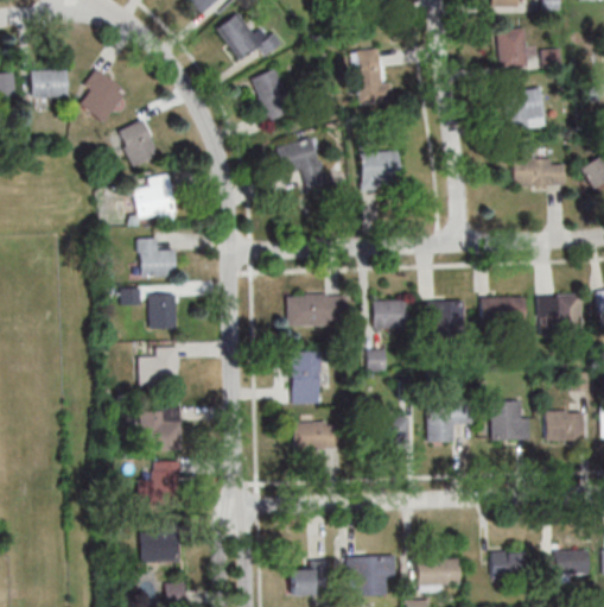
[(190,0),(205,16),(220,0),(190,0)]
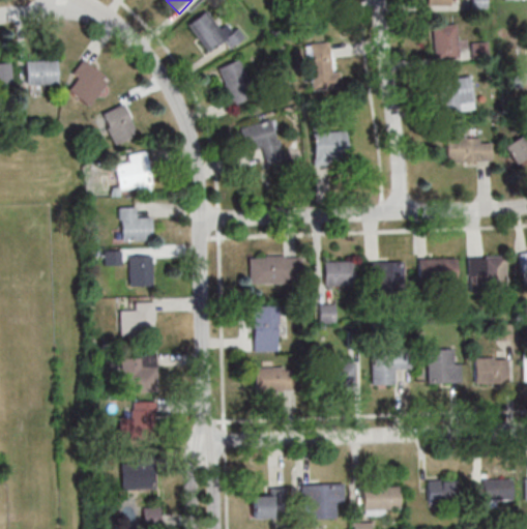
[(191,24),(209,53),(227,40),(232,49),(247,38),(241,28),(236,32),(230,24),(222,30),(209,11),(191,24)]
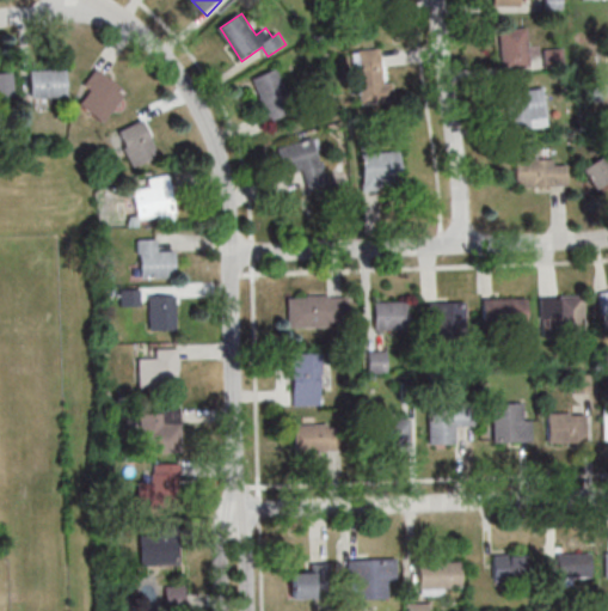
[(532,31),(503,31),(503,69),(532,69),(532,31)]
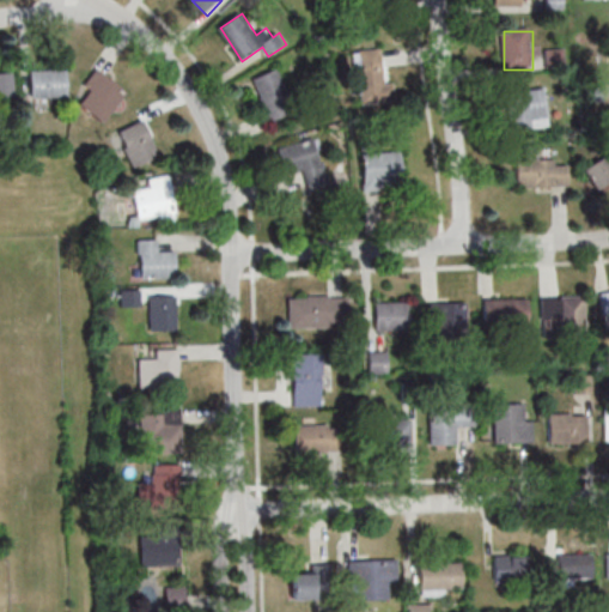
[(360,50),(360,103),(385,103),(385,50),(360,50)]
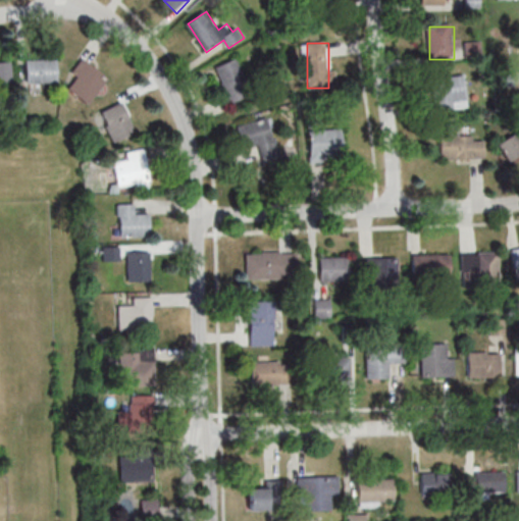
[(88,103),(107,76),(83,58),(70,76),(76,82),(69,90),(88,103)]
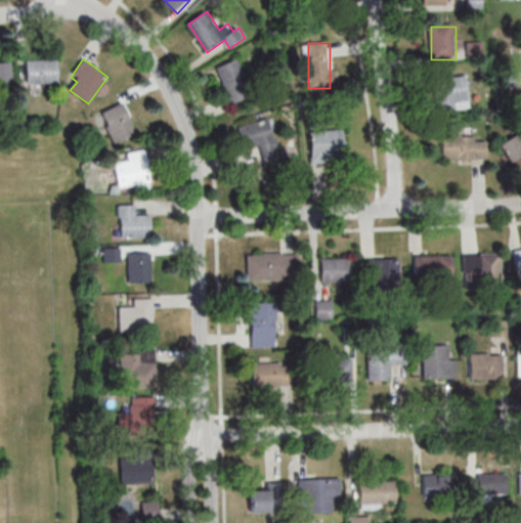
[(219,67),(232,104),(254,96),(241,59),(219,67)]
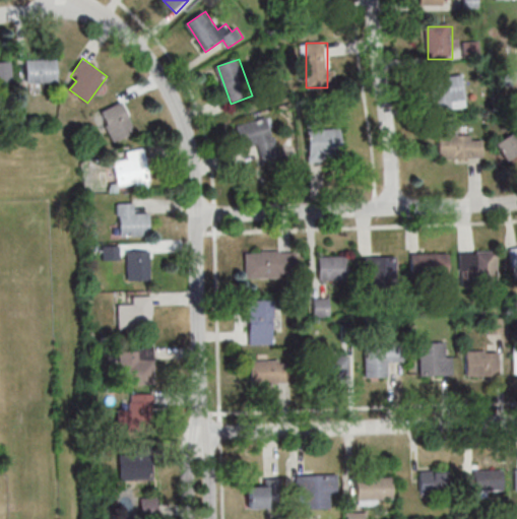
[(26,82),(58,82),(58,60),(26,60),(26,82)]
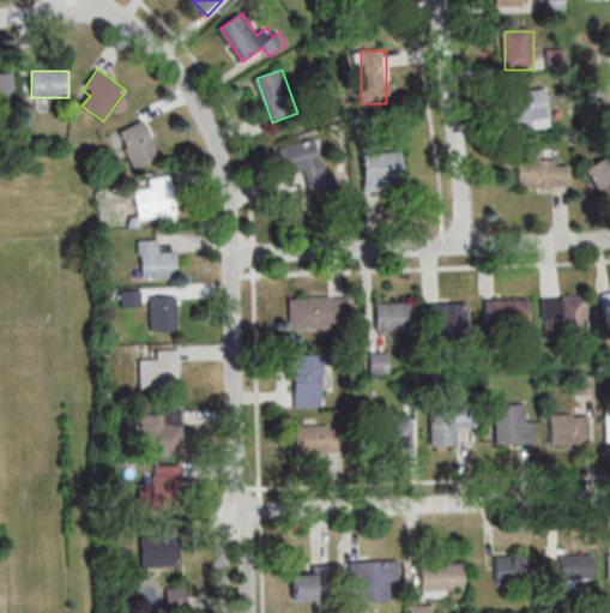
[(514,132),(553,127),(548,89),(511,94),(514,132)]
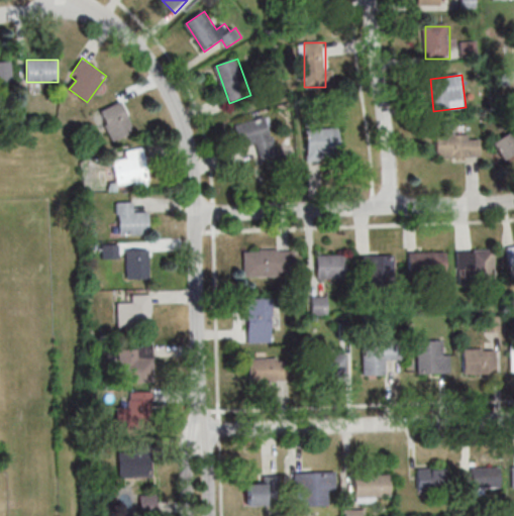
[(100,110),(111,141),(134,133),(123,102),(100,110)]
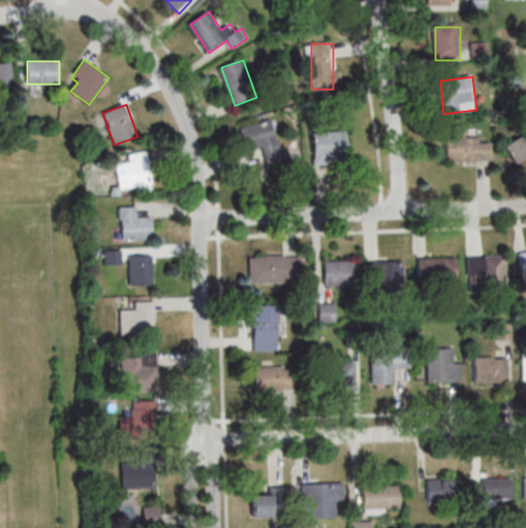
[(241,128),(248,153),(264,149),(268,163),(287,157),(275,119),(241,128)]
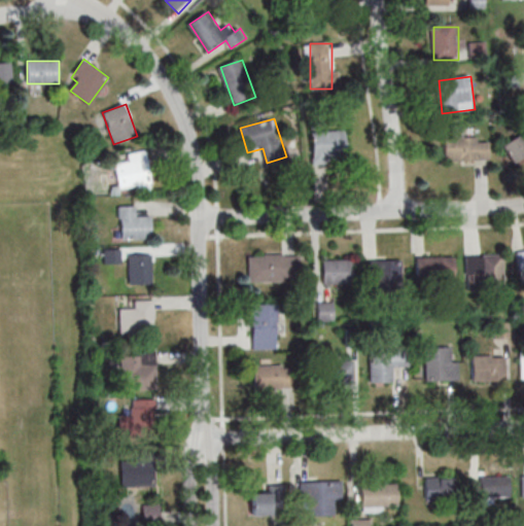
[(349,163),(348,130),(312,132),(314,165),(349,163)]
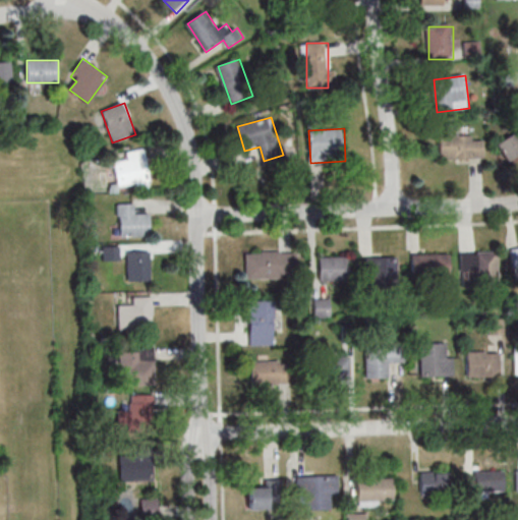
[(511,164),(517,159),(517,131),(498,146),(511,164)]
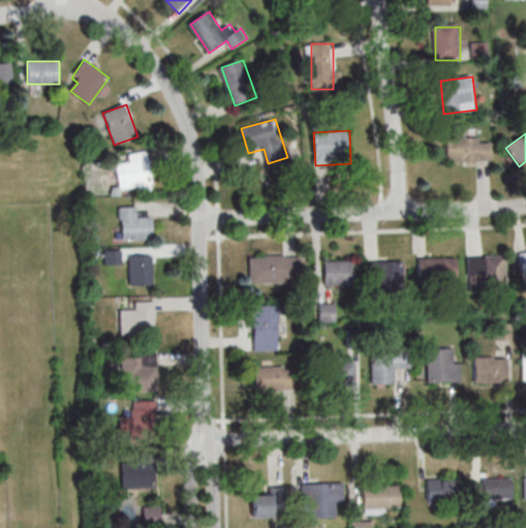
[(492,136),(449,136),(449,161),(492,161),(492,136)]
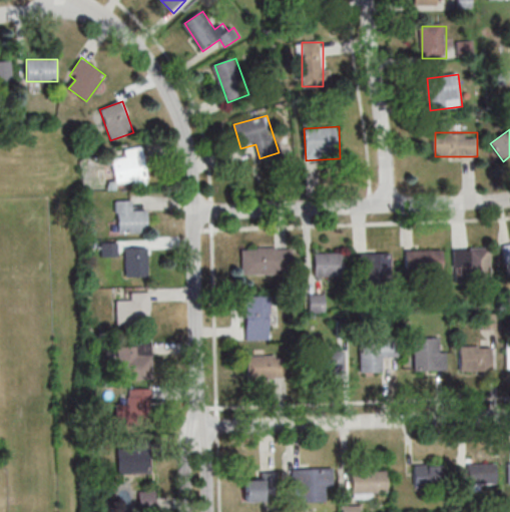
[(149,186),(144,147),(110,151),(114,180),(109,181),(110,191),(149,186)]
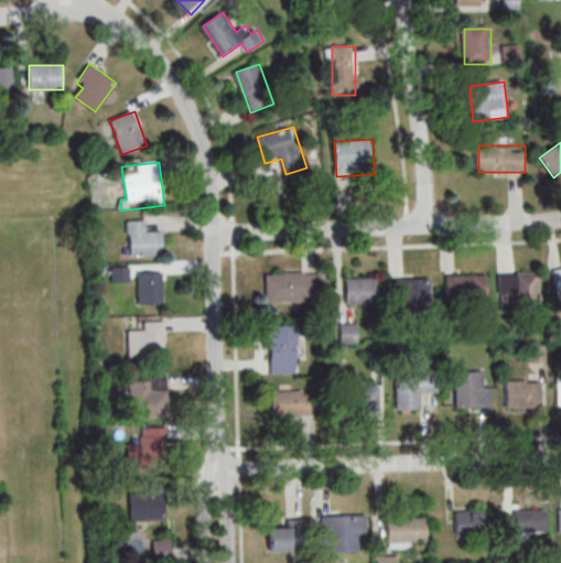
[(129,257),(164,257),(164,234),(152,234),(152,222),(129,222),(129,257)]
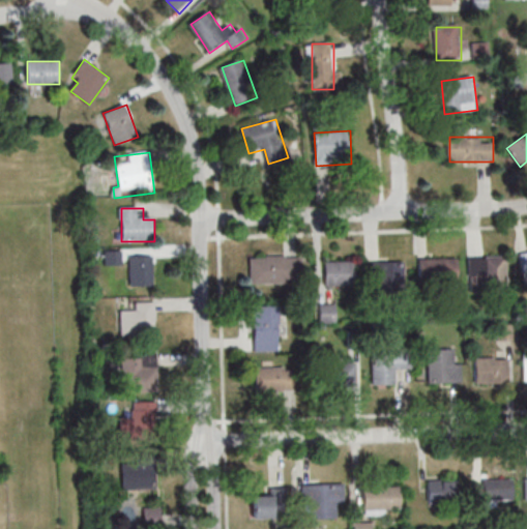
[(124,251),(106,251),(106,266),(124,266),(124,251)]
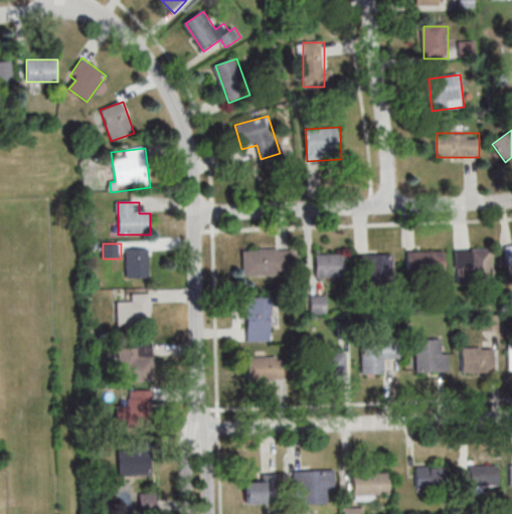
[(127,279),(151,279),(151,248),(127,248),(127,279)]
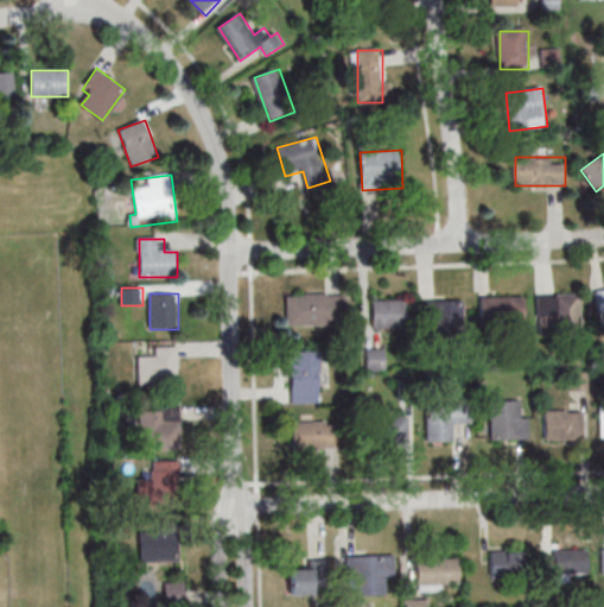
[(348,326),(348,295),(288,295),(288,326),(348,326)]
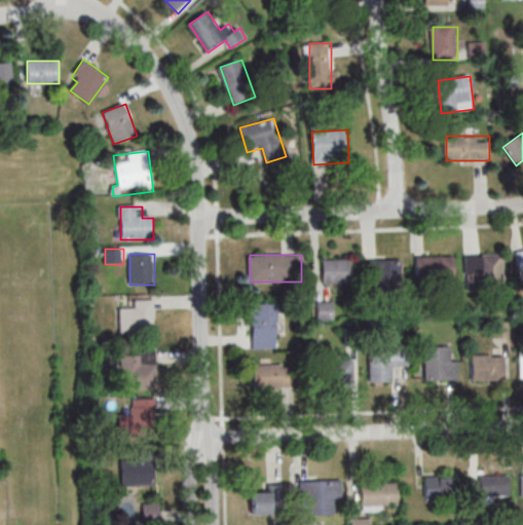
[(506,286),(506,255),(468,255),(468,286),(506,286)]
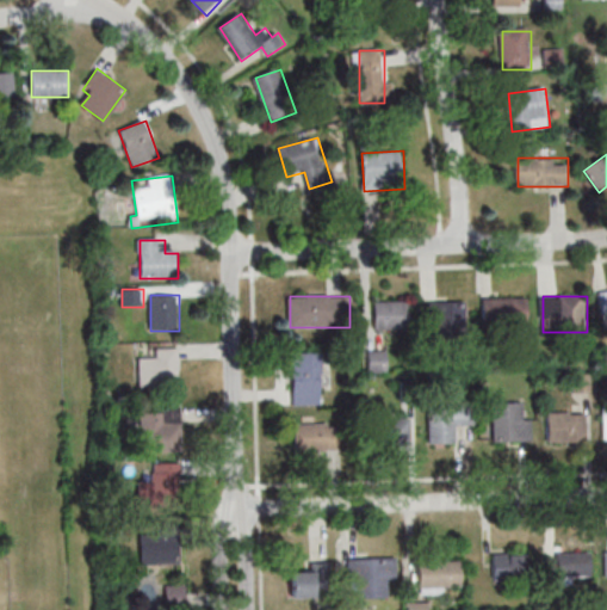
[(484,299),(484,326),(528,326),(528,299),(484,299)]
